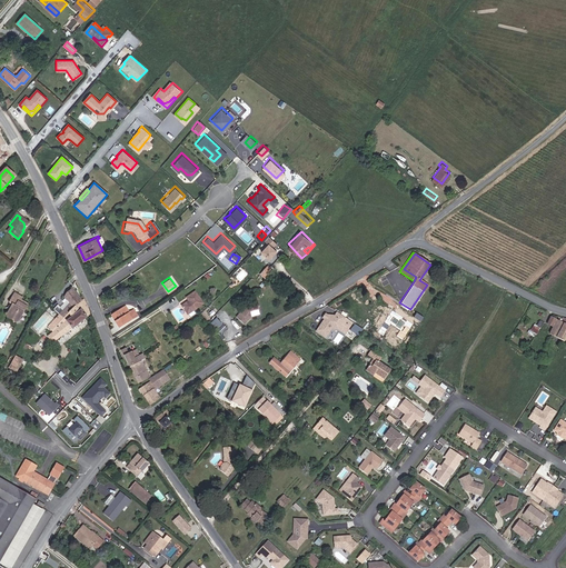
[(65,316),(81,299),(72,287),(66,291),(72,302),(63,310),(61,308),(59,310),(61,312),(65,316)]
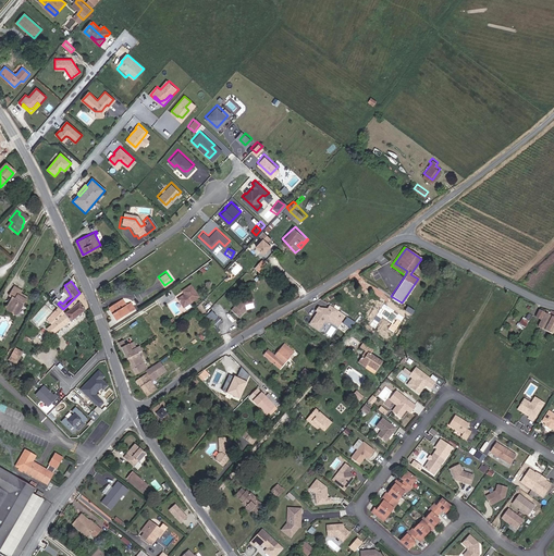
[(177,297),(183,306),(199,295),(191,283),(182,288),(185,293),(177,297)]
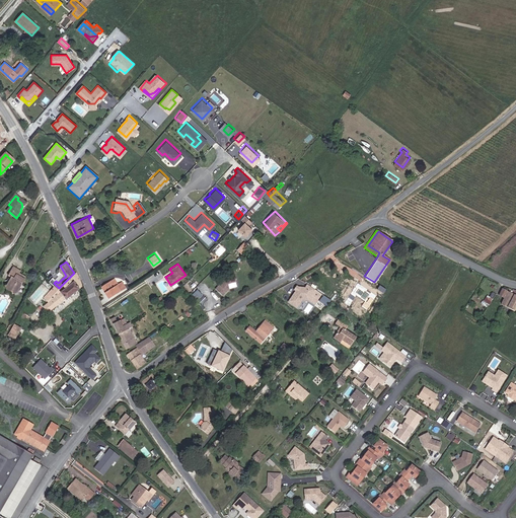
[(7,287),(18,292),(25,278),(19,275),(21,271),(12,267),(8,276),(12,277),(7,287)]
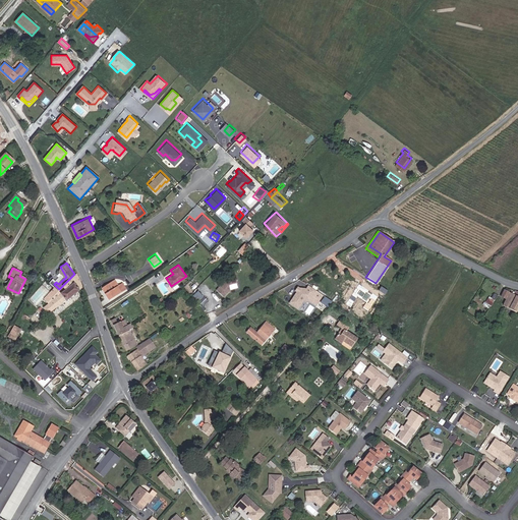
[(65,298),(66,299),(82,286),(76,273),(74,274),(59,289),(56,286),(45,297),(48,301),(44,305),(49,312),(65,298)]
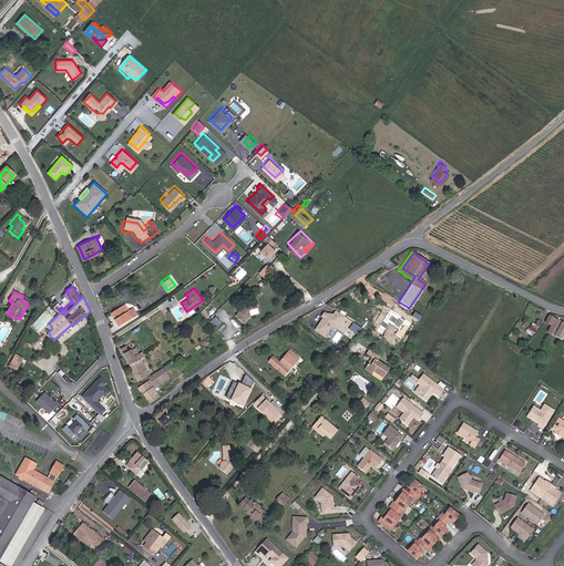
[(245,322),(252,314),(262,311),(258,301),(246,305),(237,315),(245,322)]
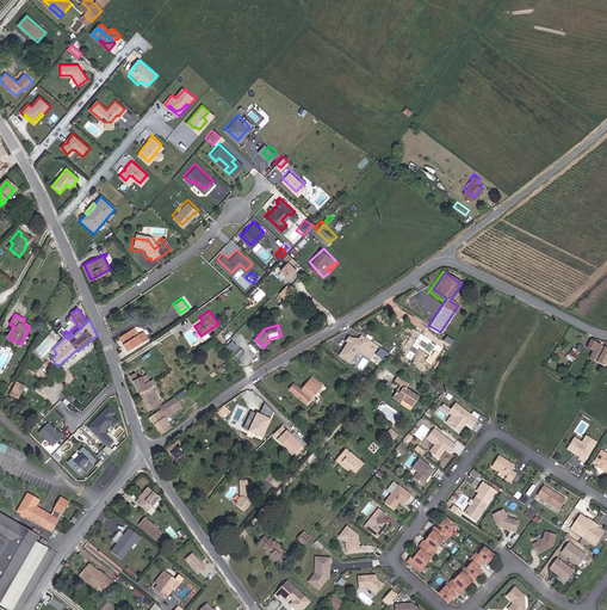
[(119,337),(129,350),(148,337),(143,330),(138,332),(134,326),(119,337)]
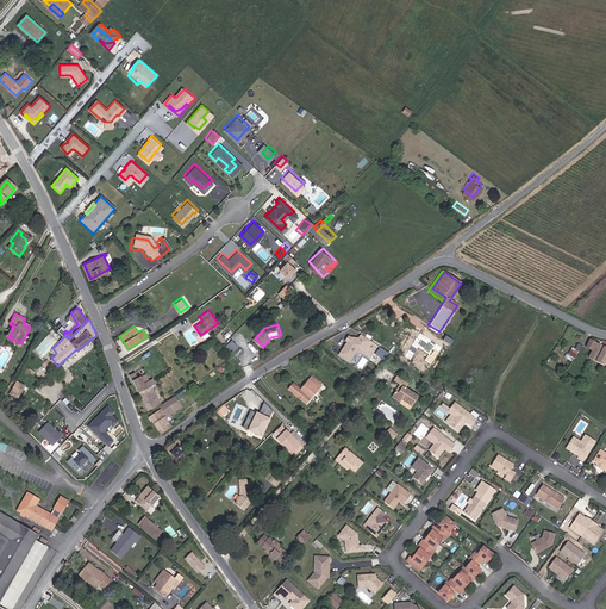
[(355,352),(361,353),(369,341),(360,334),(357,339),(349,337),(347,340),(337,353),(347,360),(355,352)]
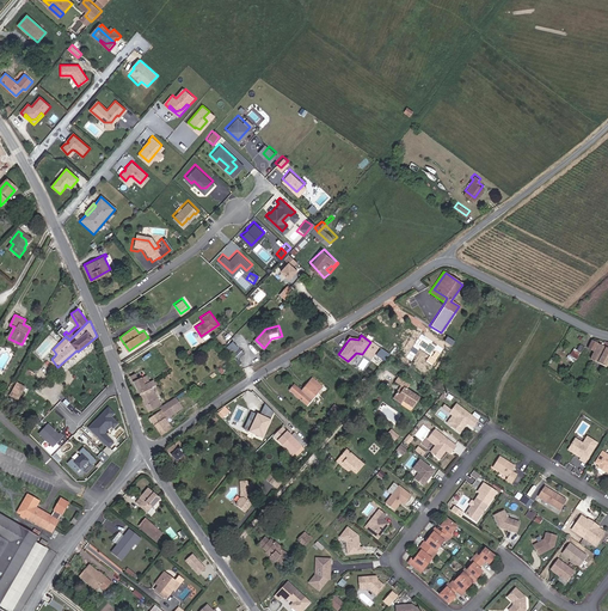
[(16,348),(22,344),(8,338),(8,344),(16,348)]
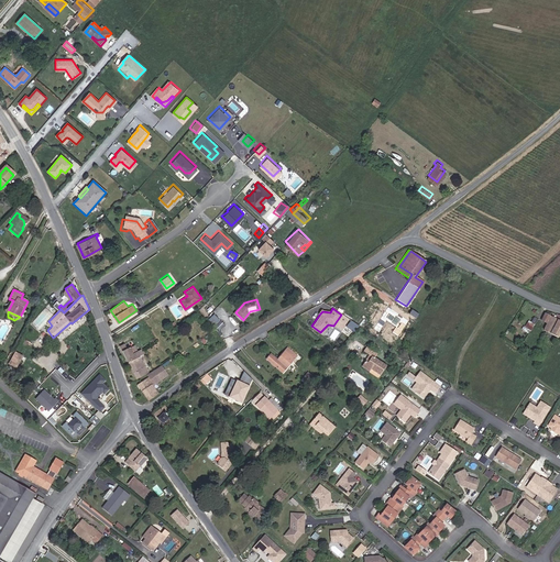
[(36,330),(45,319),(39,313),(30,324),(36,330)]
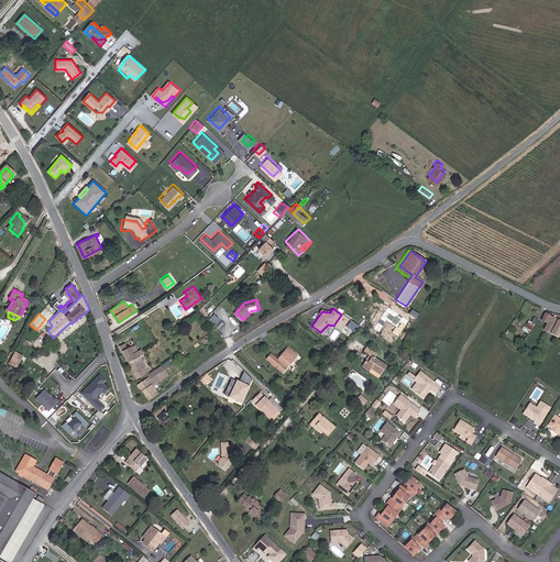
[(207,320),(213,326),(218,321),(210,316),(207,320)]
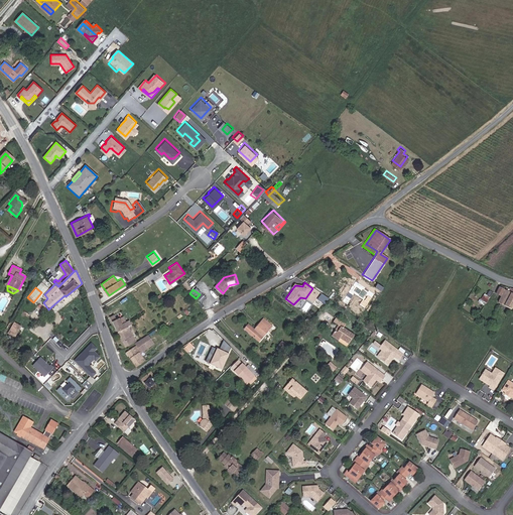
[(497,295),(512,302),(512,290),(510,293),(500,289),(497,295)]
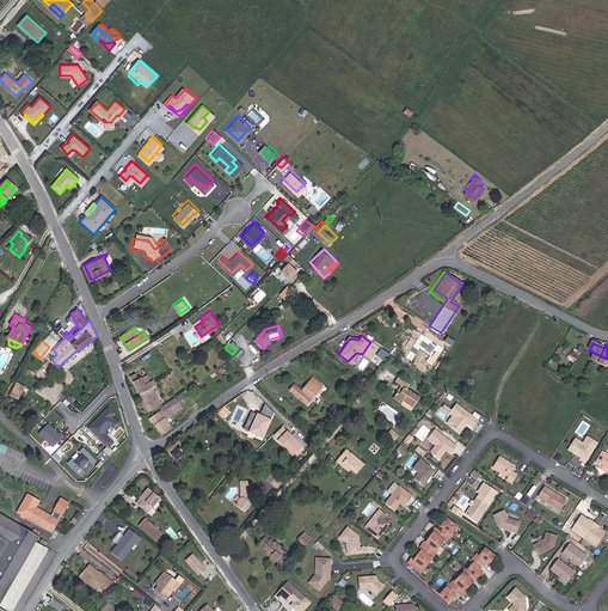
[(571,364),(578,354),(572,349),(565,358),(571,364)]
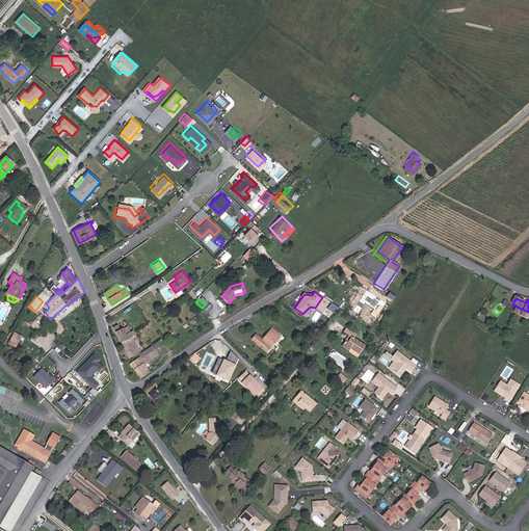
[(523,317),(528,319),(528,318),(528,312),(512,304),(509,311),(518,315),(523,317)]
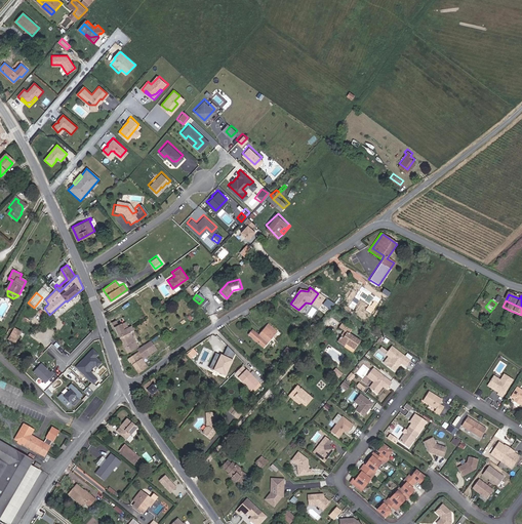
[(125,333),(124,329),(127,326),(125,321),(120,323),(118,319),(111,322),(118,337),(125,333)]
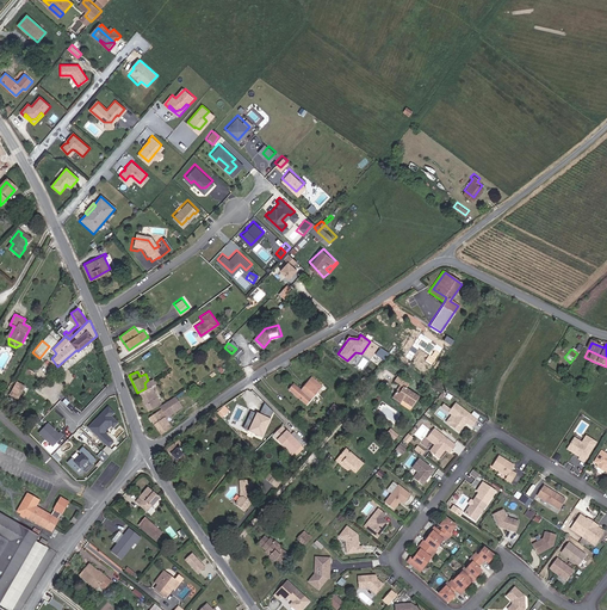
[(144,408),(158,401),(150,384),(154,383),(152,377),(148,380),(144,383),(146,388),(137,393),(144,408)]
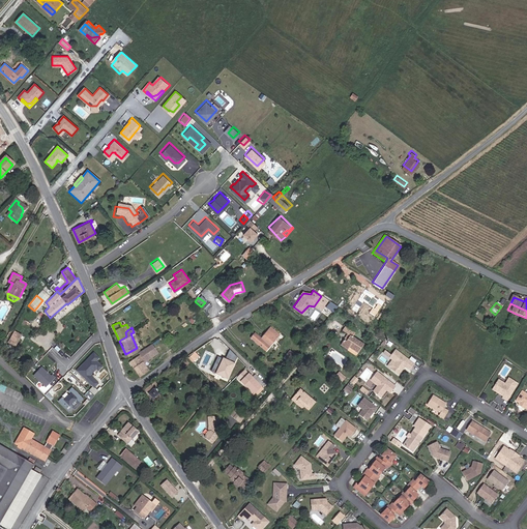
[(263,334),(272,343),(280,334),(270,327),(263,334)]
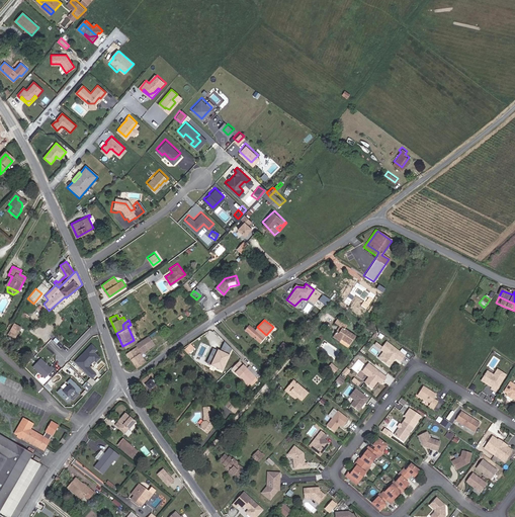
[(349,347),(355,338),(345,331),(347,327),(337,320),(334,324),(339,327),(342,329),(338,335),(335,333),(332,338),(340,343),(341,341),(349,347)]
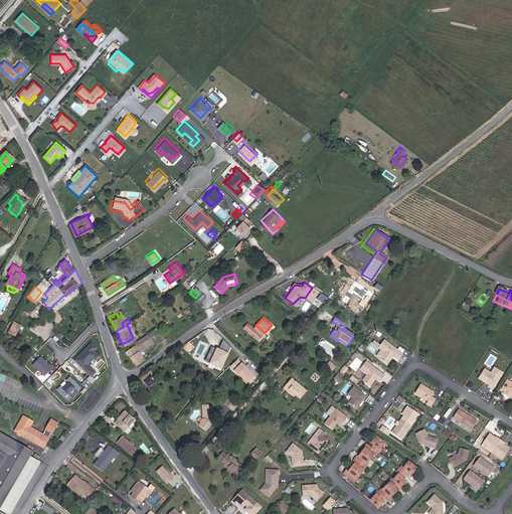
[(4,334),(12,337),(18,326),(11,322),(4,334)]
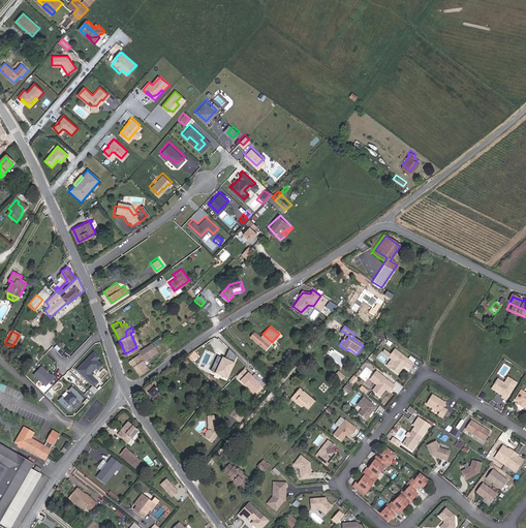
[(266,350),(272,342),(263,334),(260,337),(254,332),(250,337),(266,350)]
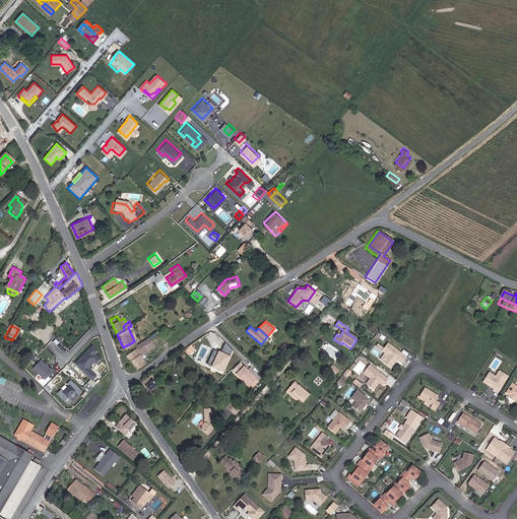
[(147,338),(142,342),(147,349),(152,345),(147,338)]
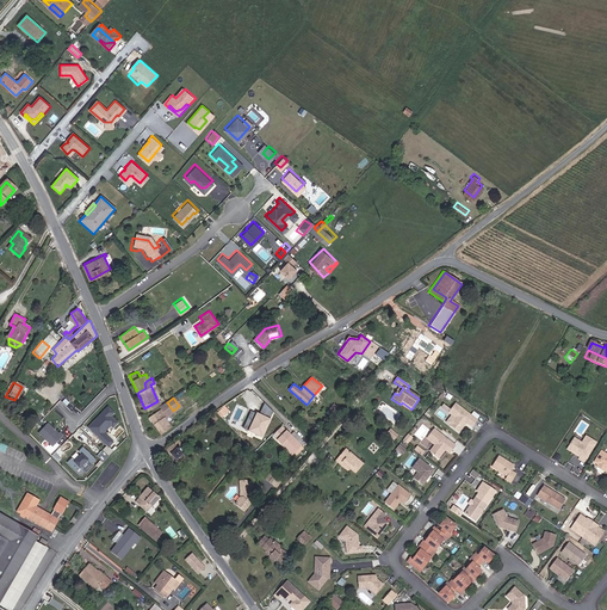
[(158,411),(148,417),(158,432),(168,425),(163,418),(173,411),(167,402),(165,400),(158,405),(159,408),(158,410),(158,411)]
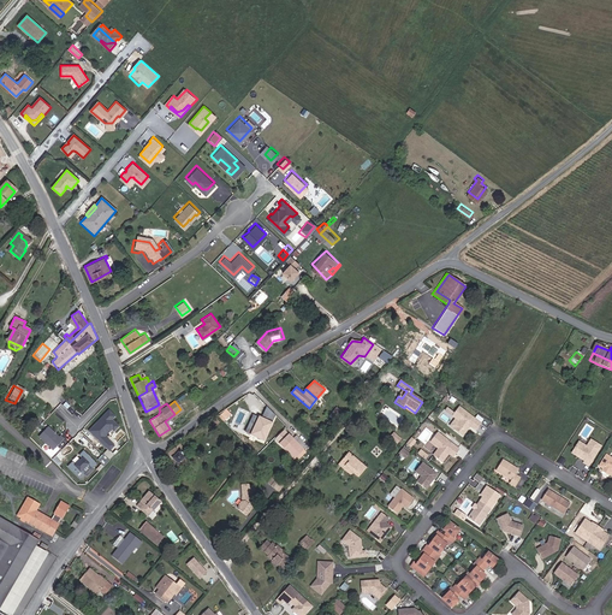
[(340,411),(337,407),(331,415),(334,418),(340,411)]
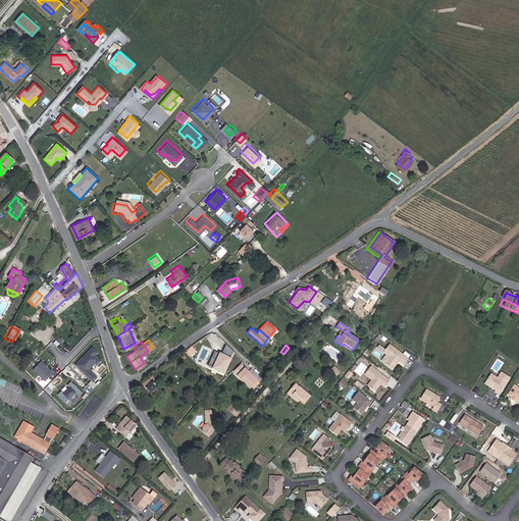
[(388,345),(382,353),(388,357),(387,358),(383,363),(392,369),(397,363),(396,362),(397,360),(403,365),(407,359),(388,345)]
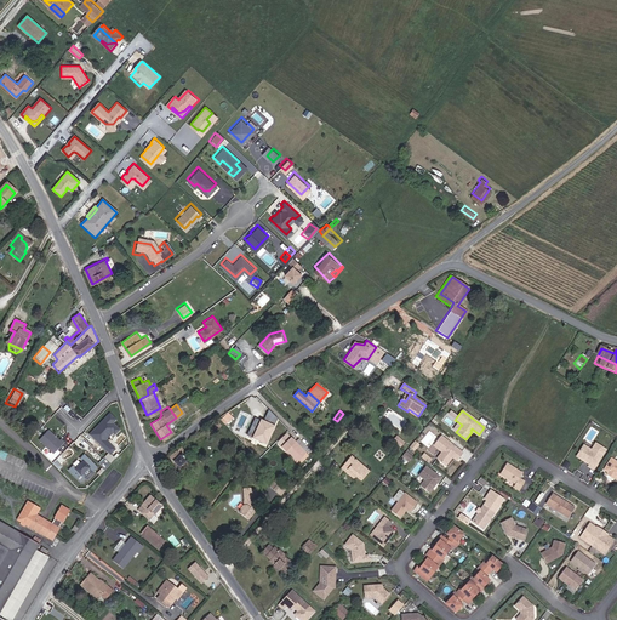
[(118,430),(110,424),(114,420),(106,413),(86,436),(108,455),(113,449),(103,441),(109,434),(112,437),(118,430)]
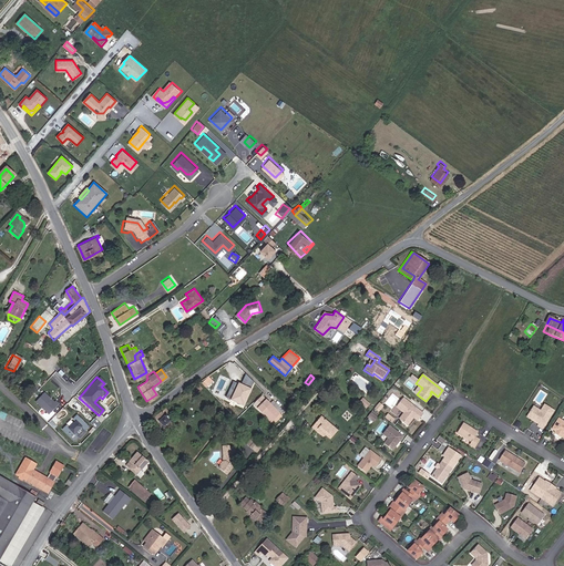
[(311,388),(317,380),(314,378),(308,384),(311,388)]
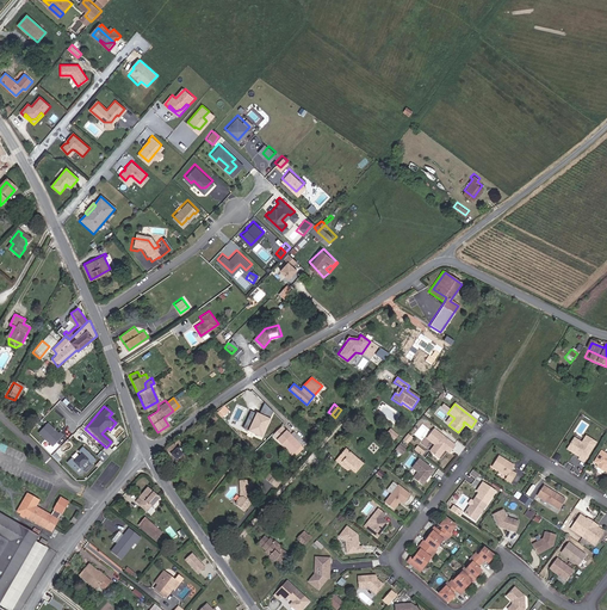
[(249,435),(258,437),(266,420),(255,416),(253,420),(251,420),(247,427),(251,430),(249,435)]
